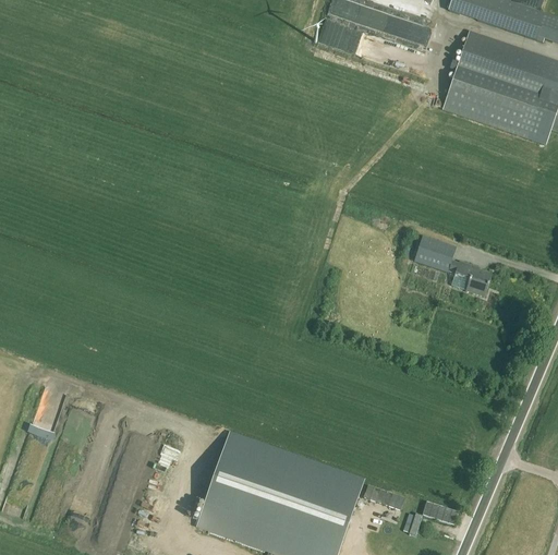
[(358,20),(362,5),(347,0),(331,0),(328,10),(358,20)]
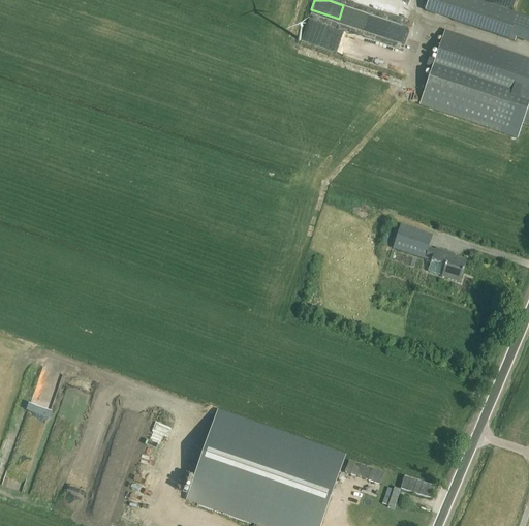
[(528,14),(484,0),(427,0),(425,8),(508,36),(507,37),(515,39),(516,36),(528,39),(528,14)]
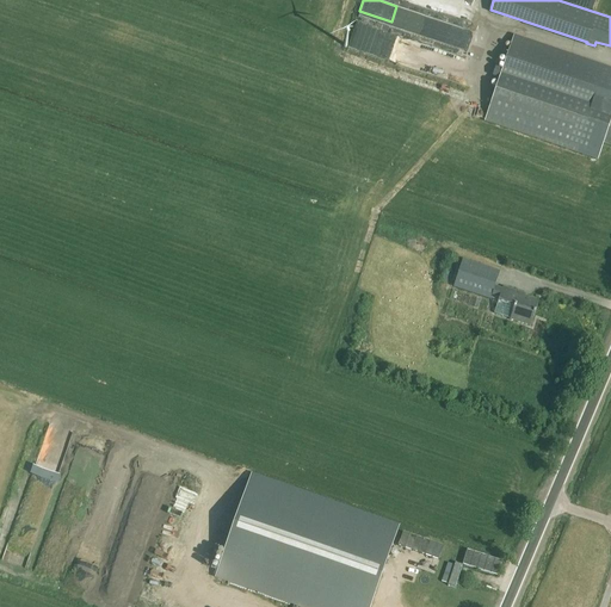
[(610,64),(513,33),(485,116),(597,154),(610,118),(610,64)]
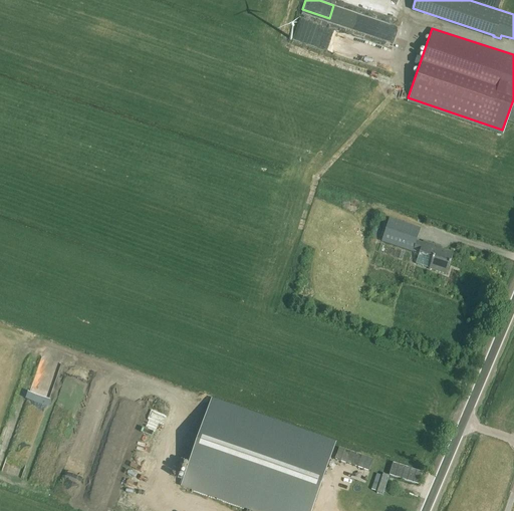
[(422,240),(416,238),(420,226),(389,216),(381,239),(412,249),(419,251),(415,261),(428,266),(445,271),(452,251),(440,246),(441,244),(423,238),(422,240)]
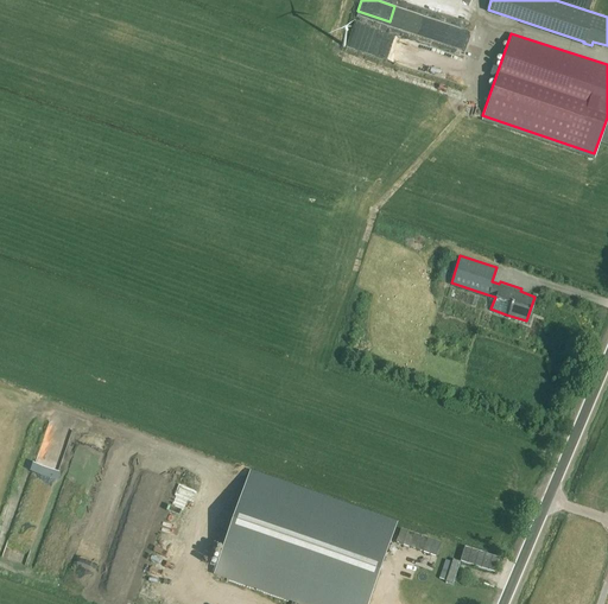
[(448,334),(453,318),(442,315),(437,330),(448,334)]
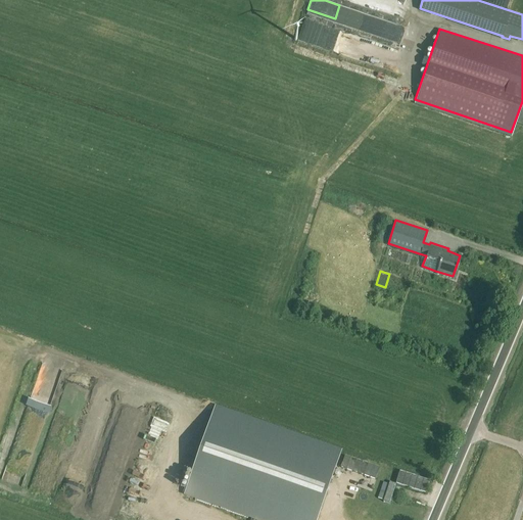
[(385,302),(386,292),(377,292),(376,301),(385,302)]
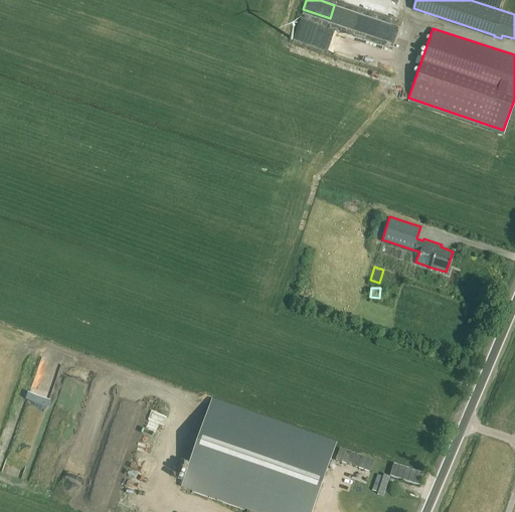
[(311,511),(335,443),(211,399),(182,483),(264,511),(311,511)]
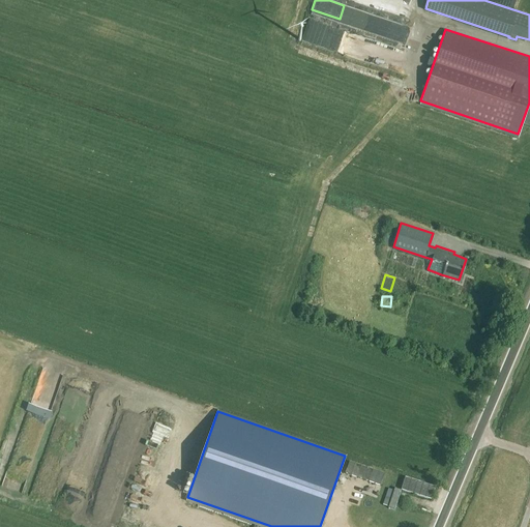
[(435,485),(405,475),(401,488),(432,497),(435,485)]
